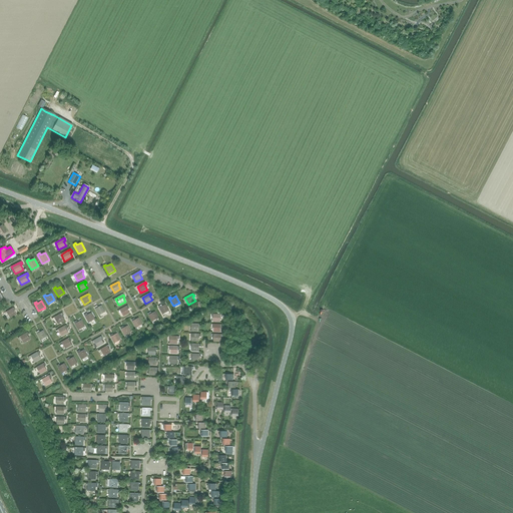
[(162,315),(169,311),(165,305),(161,307),(160,306),(158,307),(162,315)]
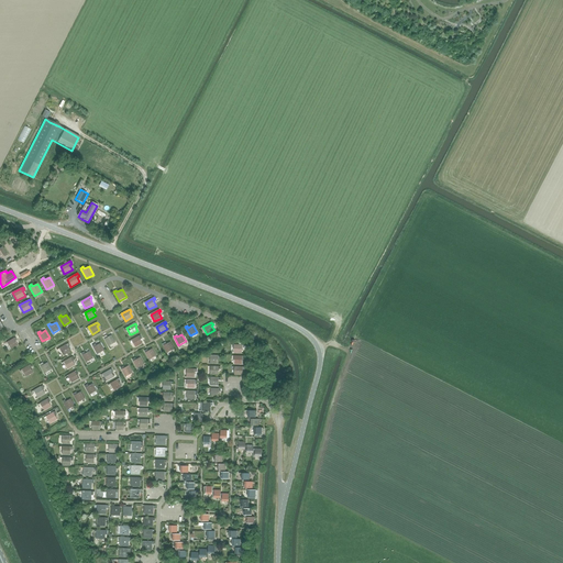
[(108,346),(116,342),(111,335),(107,338),(106,337),(103,338),(108,346)]
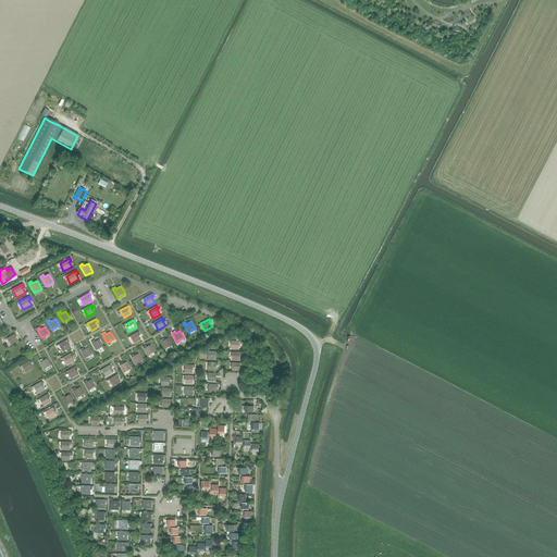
[(138,335),(140,334),(139,332),(131,336),(134,344),(140,339),(138,335)]
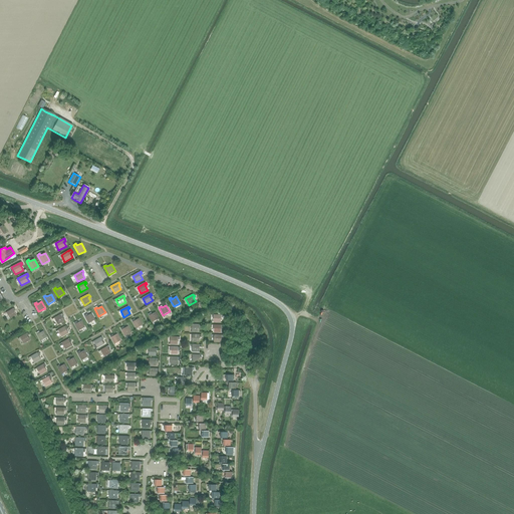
[(13,310),(15,310),(14,307),(6,312),(9,318),(16,315),(13,310)]
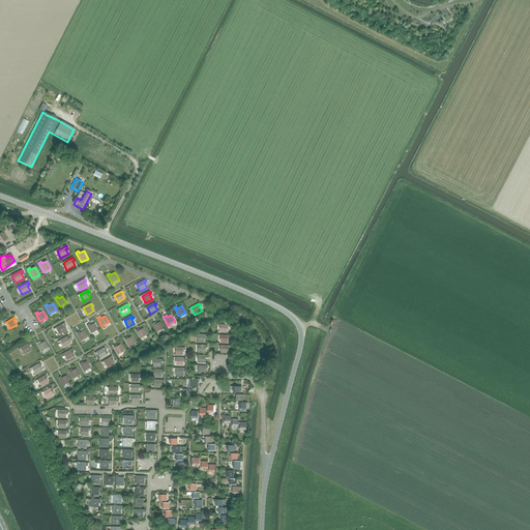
[(157,332),(164,328),(160,322),(155,324),(154,323),(152,324),(157,332)]
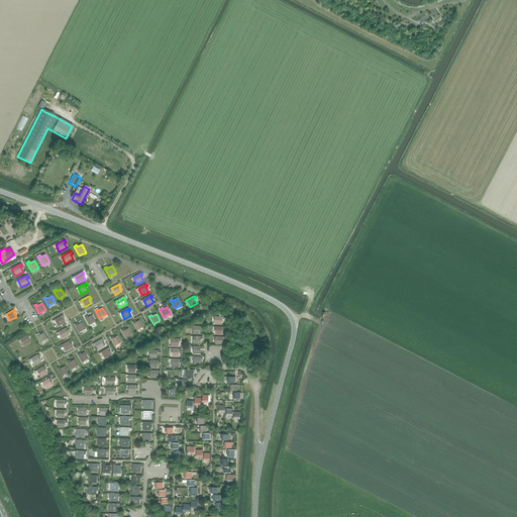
[(63,318),(64,317),(63,315),(55,320),(59,326),(65,322),(63,318)]
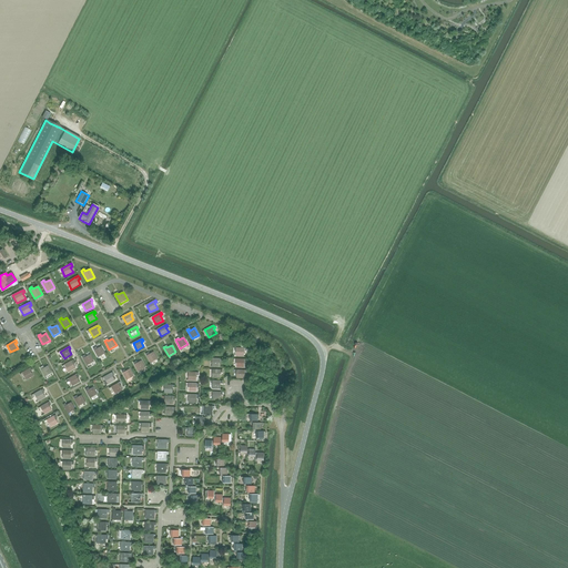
[(98,357),(105,354),(101,346),(97,350),(95,347),(93,348),(98,357)]
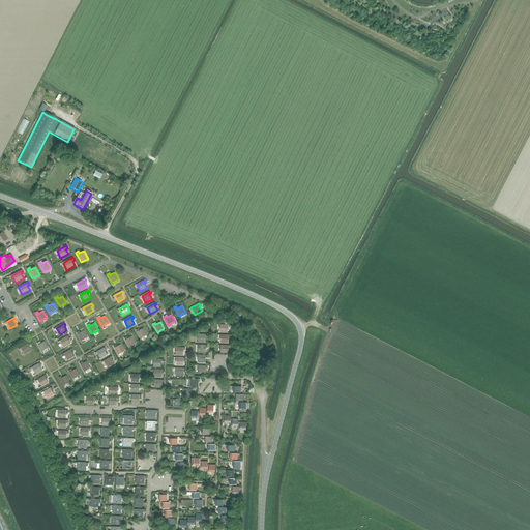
[(141,339),(147,334),(143,328),(139,330),(138,329),(136,330),(141,339)]
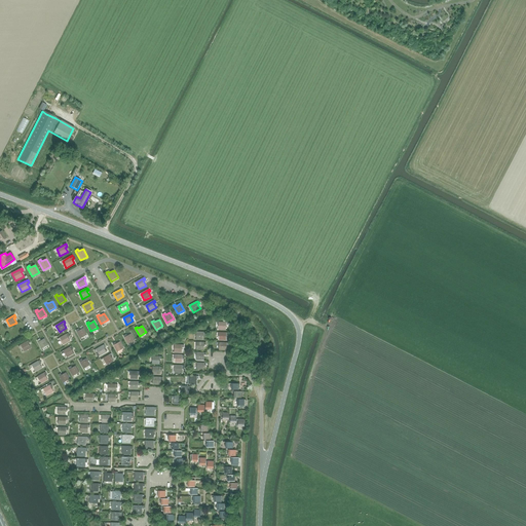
[(80,339),(87,335),(83,328),(79,331),(78,329),(76,331),(80,339)]
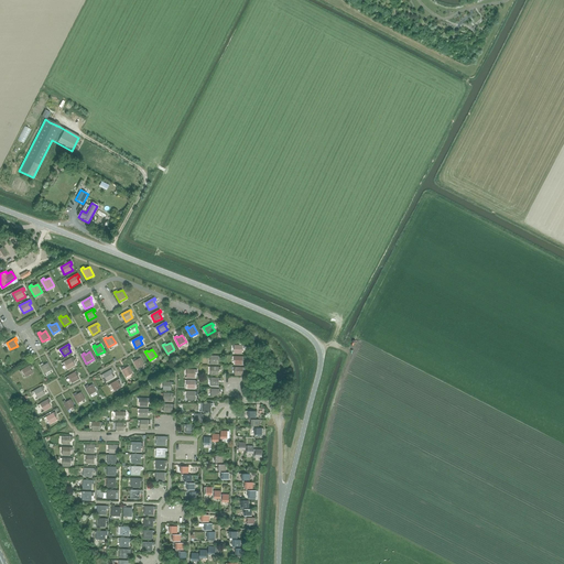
[(73,360),(74,359),(73,357),(64,362),(68,369),(75,366),(73,360)]
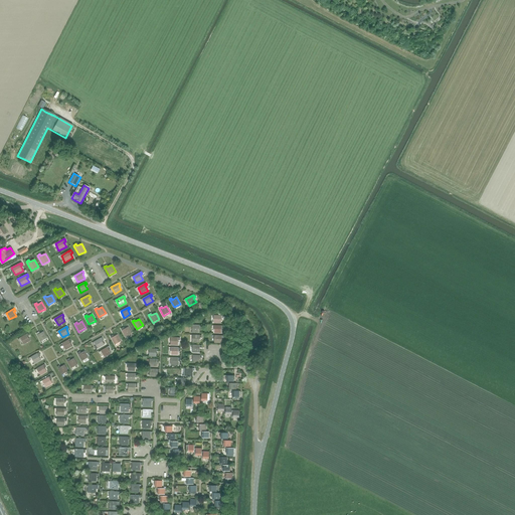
[(126,337),(132,333),(128,327),(124,329),(123,328),(121,329),(126,337)]
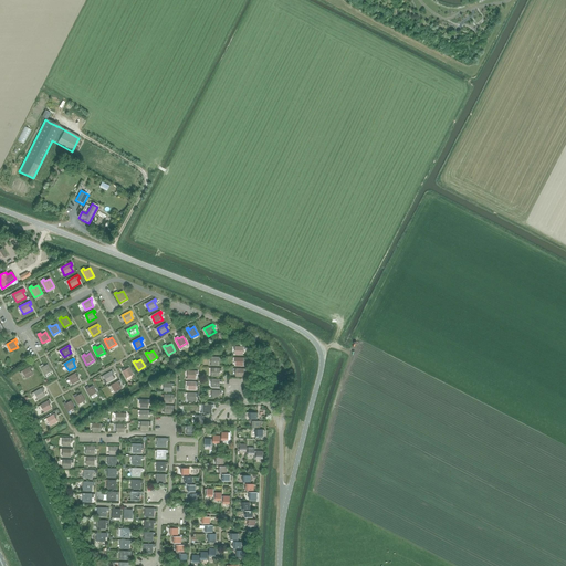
[(44,376),(52,371),(48,365),(43,367),(42,365),(40,366),(44,376)]
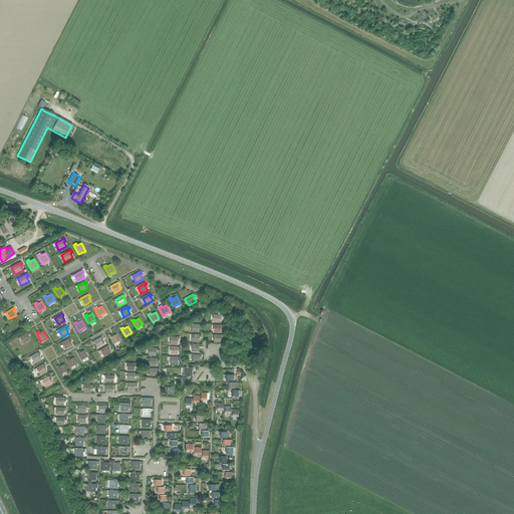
[(27,335),(29,334),(28,332),(20,337),(24,343),(30,340),(27,335)]
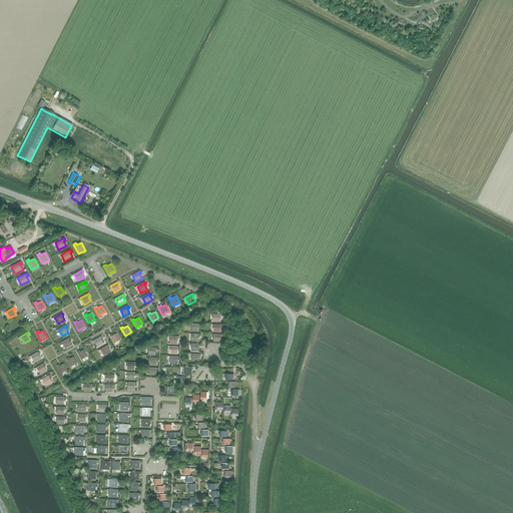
[(114,344),(120,340),(117,333),(112,336),(112,334),(109,336),(114,344)]
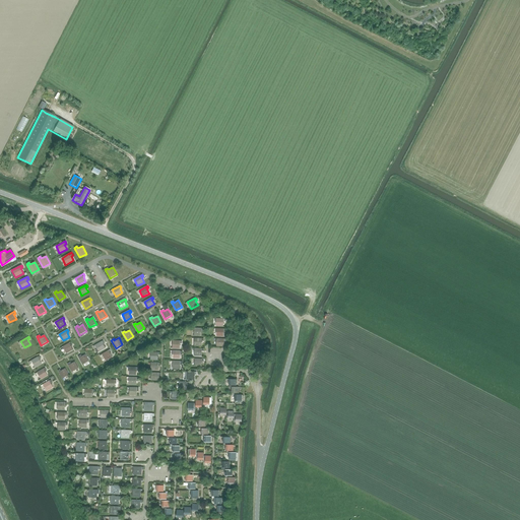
[(103,343),(105,343),(103,340),(94,345),(99,352),(106,348),(103,343)]
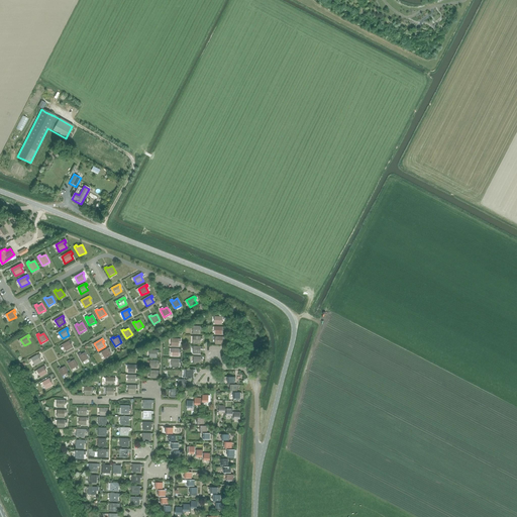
[(70,343),(72,342),(71,340),(63,344),(66,351),(73,347),(70,343)]
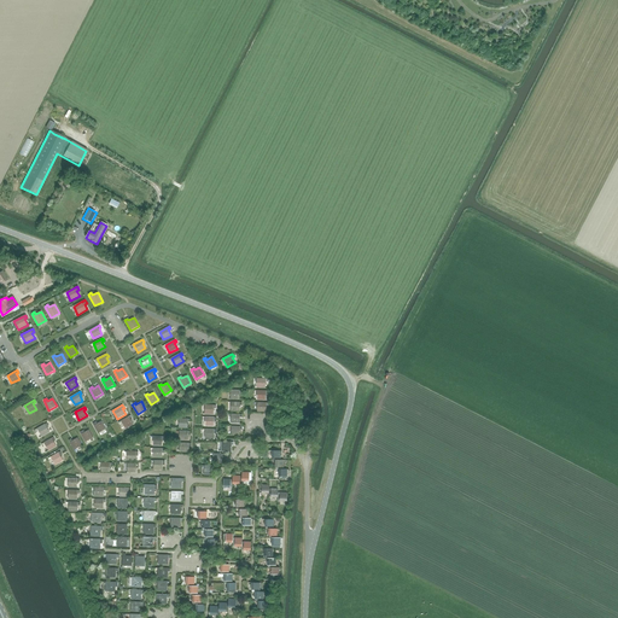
[(130,419),(133,418),(130,415),(121,421),(126,429),(133,425),(130,419)]
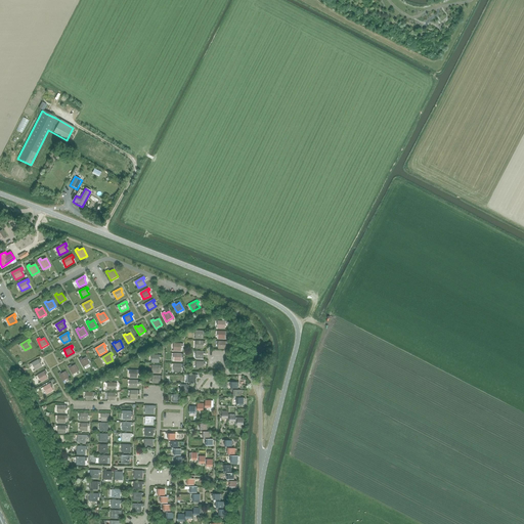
[(83,367),(90,363),(86,357),(82,359),(81,358),(79,359),(83,367)]
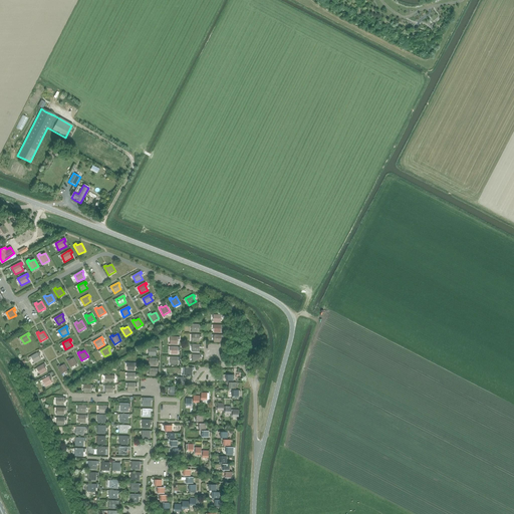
[(38,355),(40,354),(39,351),(31,356),(34,362),(41,359),(38,355)]
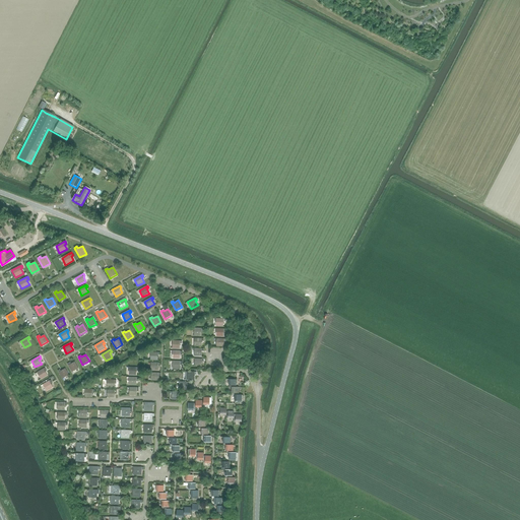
[(72,372),(78,369),(74,362),(70,364),(69,363),(67,364),(72,372)]
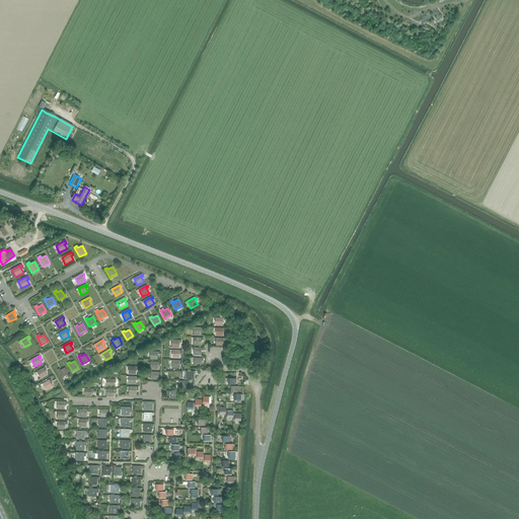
[(45,370),(47,369),(45,367),(36,372),(41,378),(48,375),(45,370)]
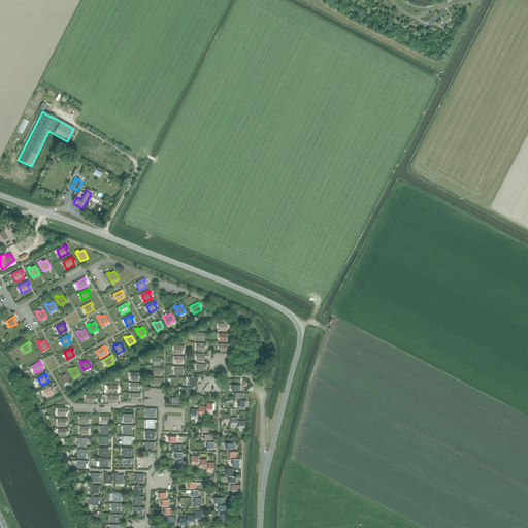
[(63,385),(70,381),(66,373),(62,376),(61,374),(59,375),(63,385)]
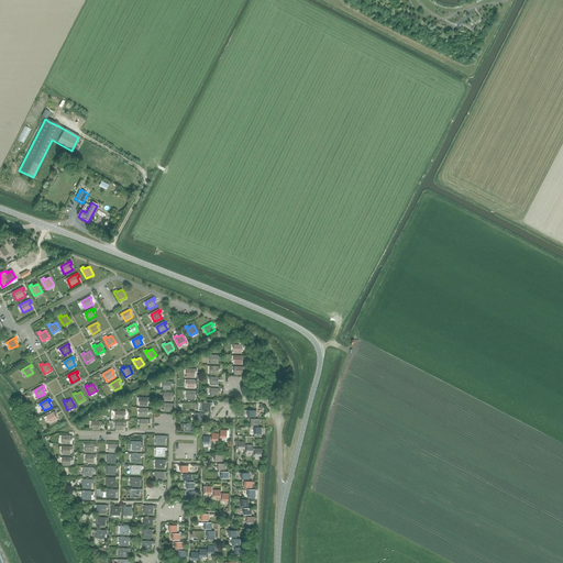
[(55,415),(56,414),(55,411),(46,416),(51,423),(57,419),(55,415)]
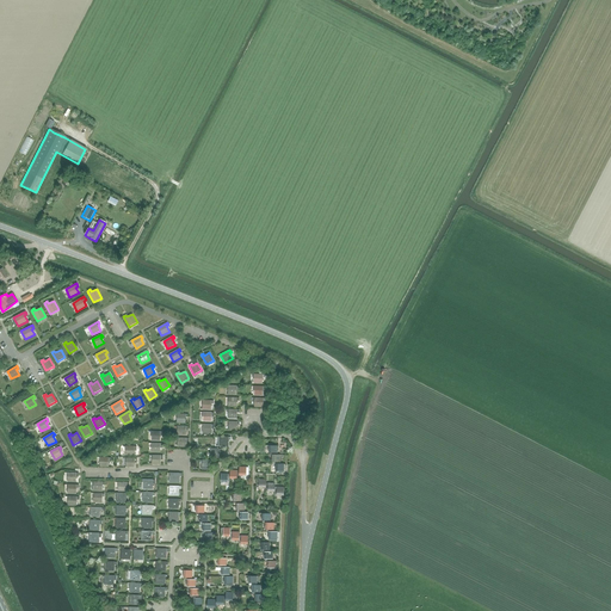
[(180,503),(180,499),(170,499),(170,508),(178,508),(178,503),(180,503)]
